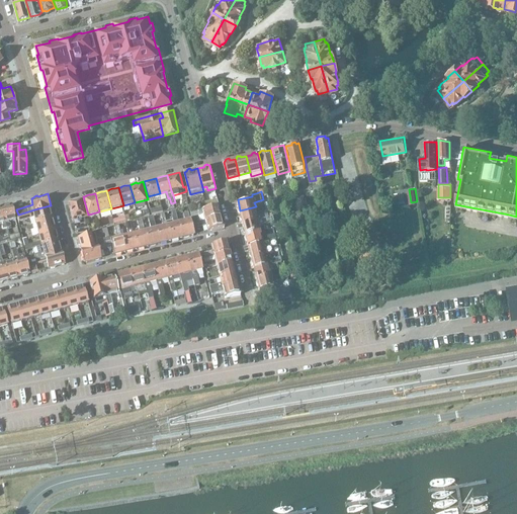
[(205,199),(206,206),(220,202),(218,196),(205,199)]
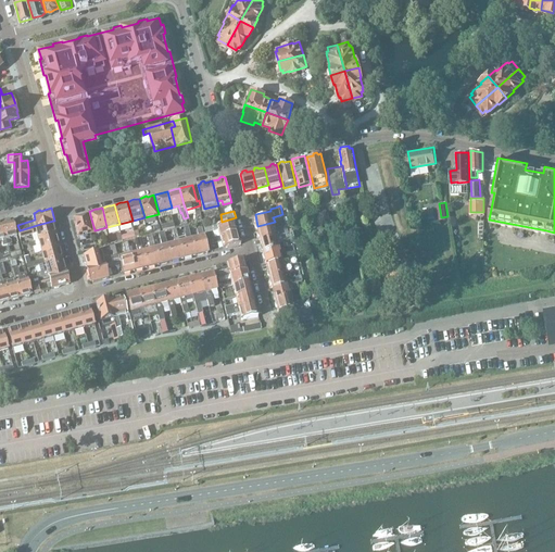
[(76,215),(74,215),(77,226),(76,228),(77,231),(78,231),(79,234),(88,231),(92,229),(88,212),(82,213),(80,213),(77,213),(76,215)]
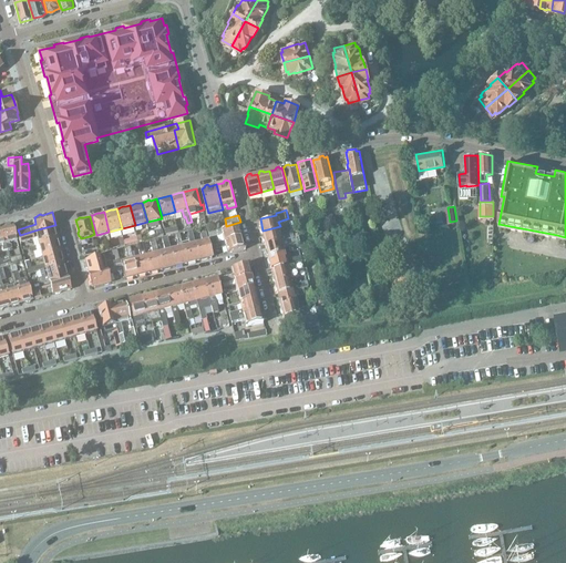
[(14,221),(3,224),(9,246),(13,245),(12,241),(11,242),(10,238),(18,237),(14,221)]
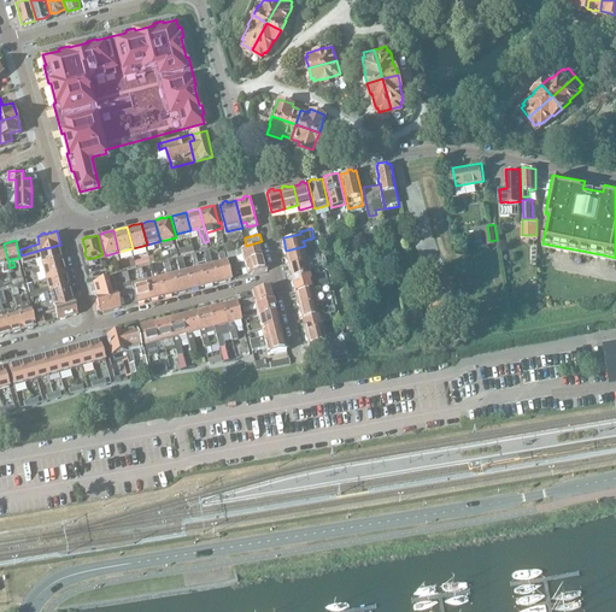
[(244,252),(245,259),(265,254),(262,241),(246,246),(227,251),(229,256),(244,252)]
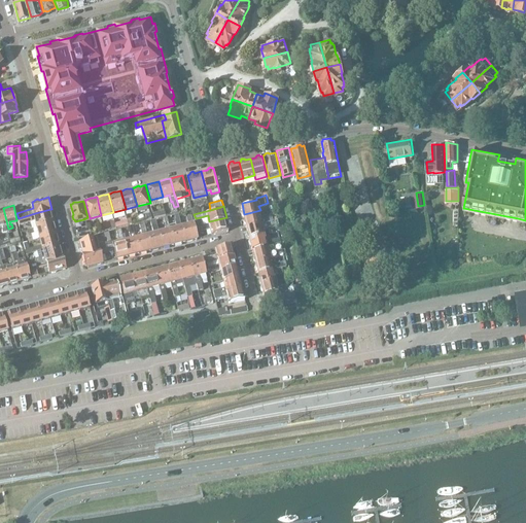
[(35,213),(19,218),(20,222),(36,218),(38,224),(54,220),(54,219),(54,217),(53,215),(51,213),(50,209),(35,213)]
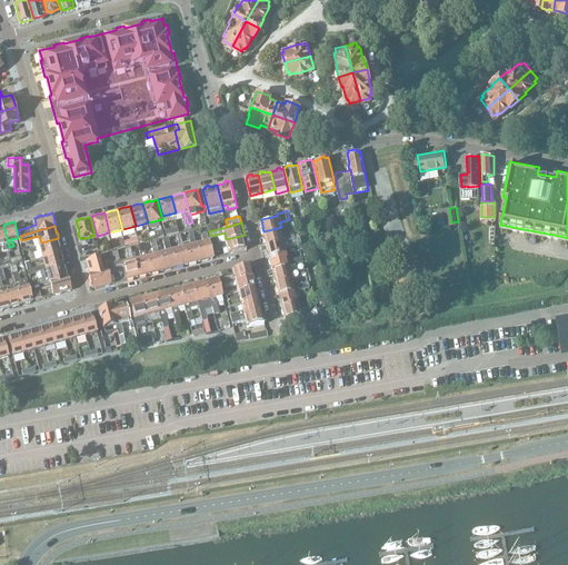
[(192,243),(185,245),(189,261),(201,258),(197,241),(193,227),(189,228),(191,234),(190,235),(191,238),(192,243)]
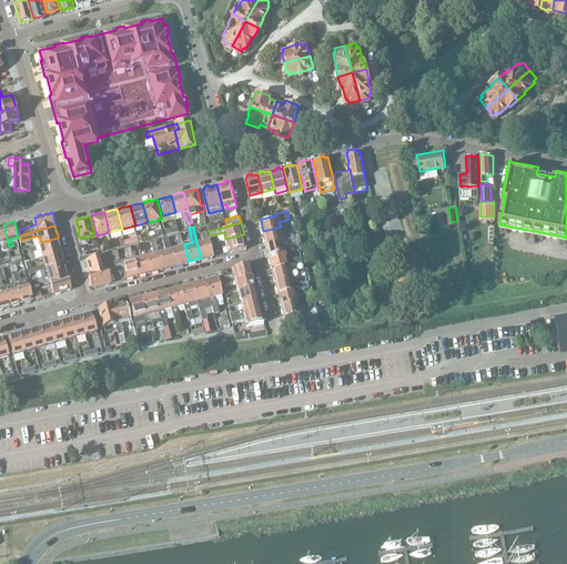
[(281,227),(263,231),(266,243),(295,235),(294,231),(282,234),(281,227)]
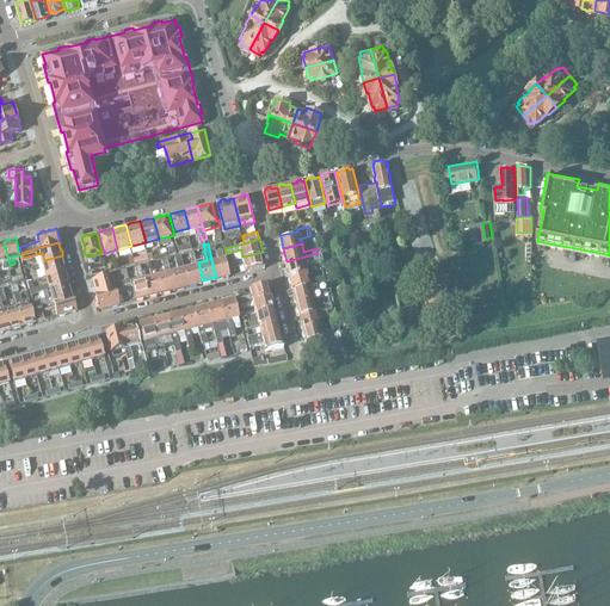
[(220,257),(211,259),(216,277),(229,273),(226,255),(225,255),(222,246),(217,247),(220,257)]
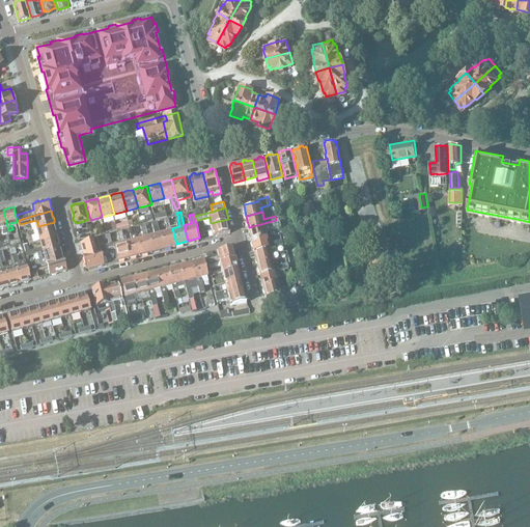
[(156,232),(149,234),(154,249),(165,247),(161,231),(158,218),(152,219),(156,232)]
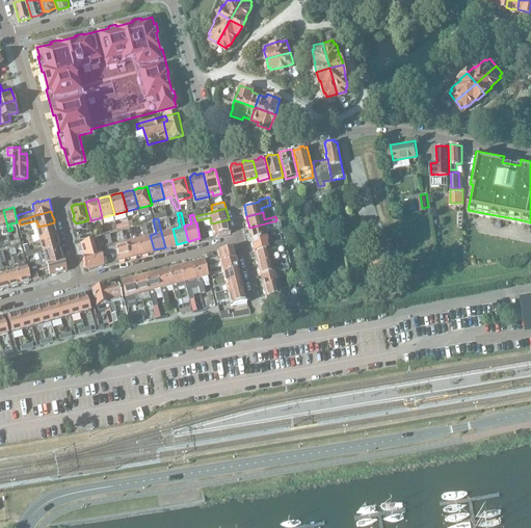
[(231,230),(229,219),(211,223),(201,226),(202,231),(212,228),(214,235),(231,230)]
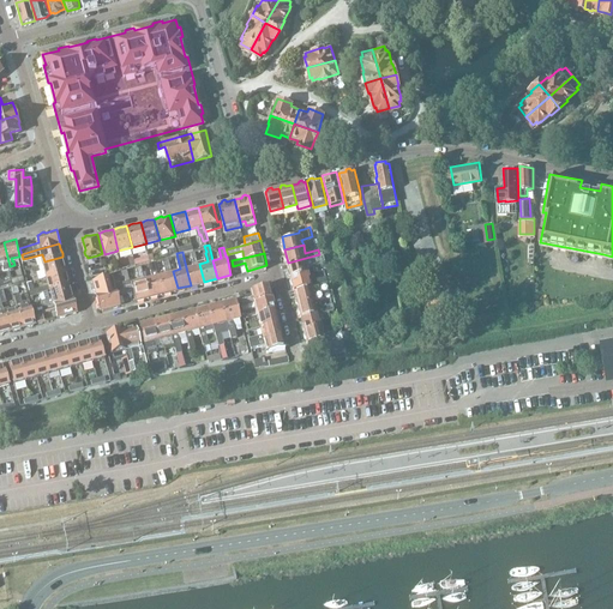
[(319,254),(288,263),(292,275),(310,270),(308,264),(325,259),(324,253),(319,254)]
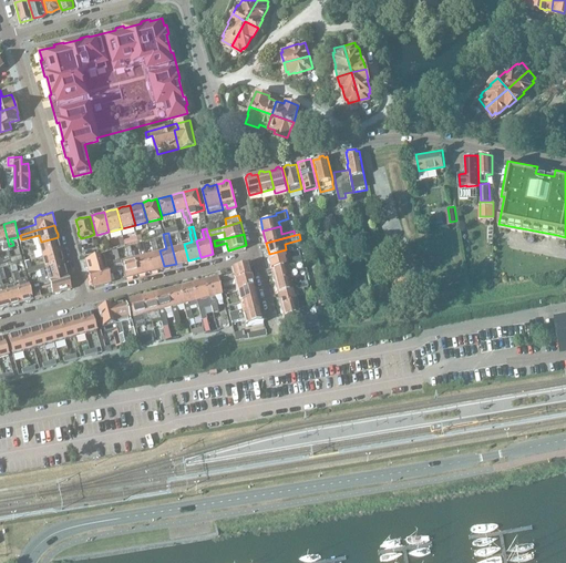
[(155,252),(147,254),(151,269),(164,266),(160,251),(156,236),(151,237),(154,249),(155,252)]
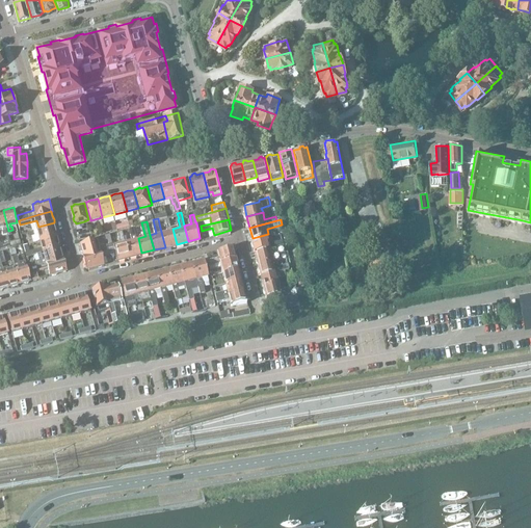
[(54,222),(38,227),(40,231),(42,238),(57,234),(57,233),(57,231),(56,228),(55,227),(54,222)]
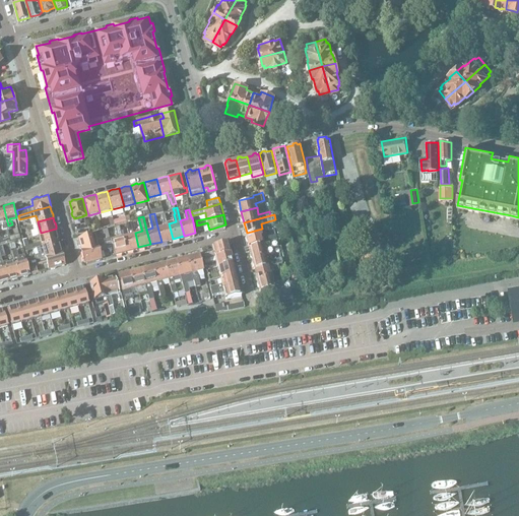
[(131,234),(123,236),(127,250),(138,247),(135,233),(131,219),(127,220),(131,234)]
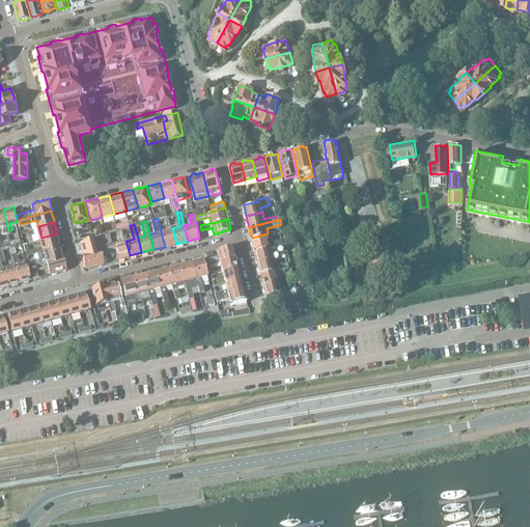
[(168,229),(161,231),(165,247),(176,244),(172,228),(171,224),(167,225),(168,229)]
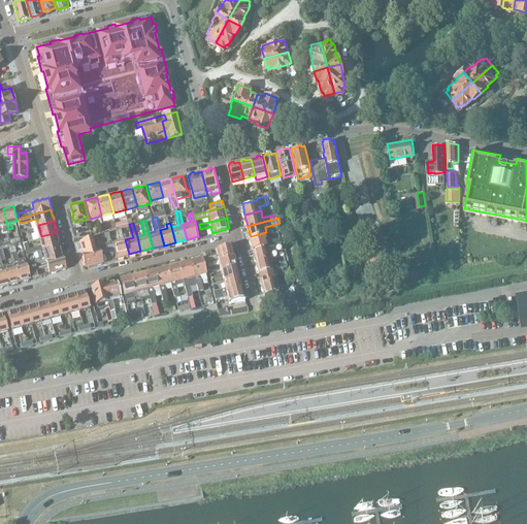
[(92,233),(90,226),(76,230),(78,236),(92,233)]
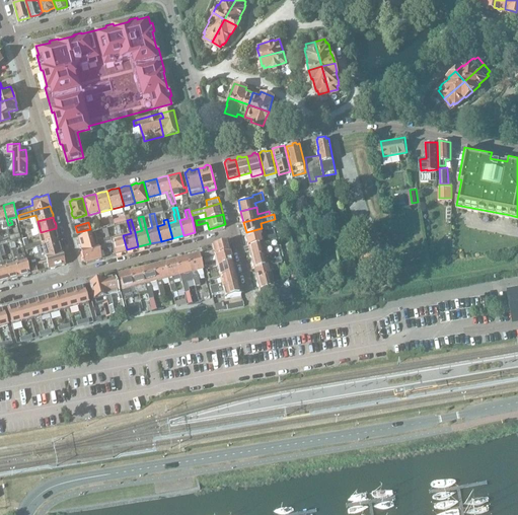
[(119,236),(112,237),(116,252),(127,249),(123,235),(120,222),(115,223),(119,236)]
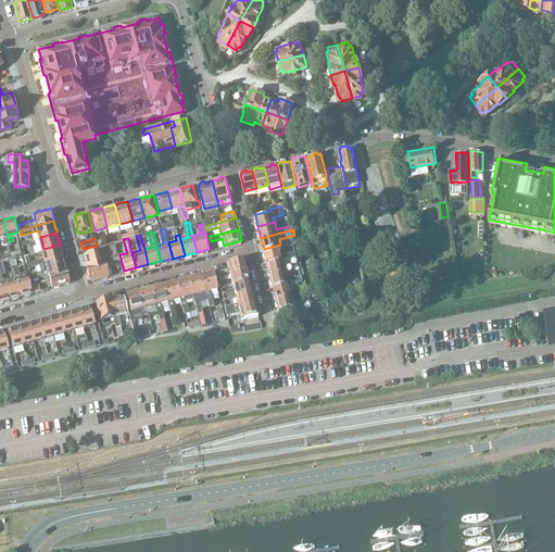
[(45,255),(27,261),(28,266),(39,263),(47,261),(63,256),(62,251),(62,249),(61,247),(60,246),(60,245),(43,249),(45,255)]
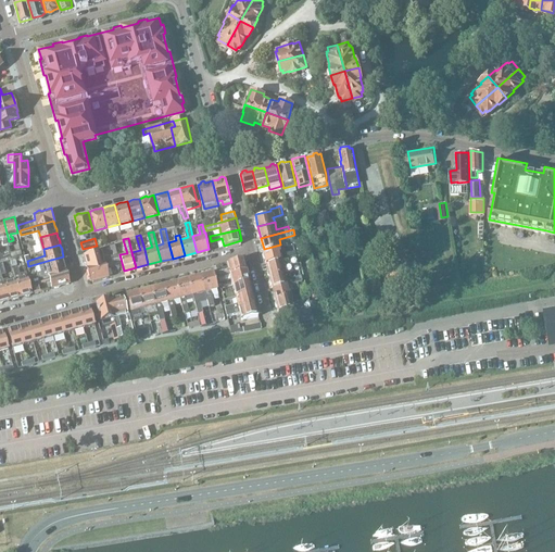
[(280,245),(264,249),(266,261),(284,256),(297,253),(295,248),(281,252),(280,245)]
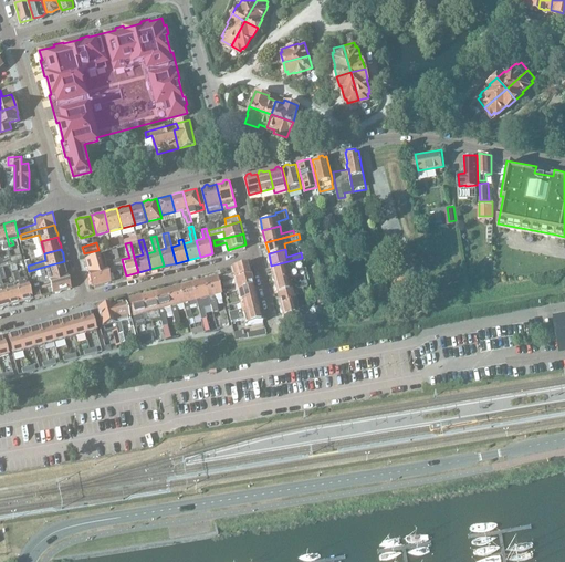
[(86,258),(85,259),(87,263),(89,264),(90,270),(107,266),(115,263),(115,261),(122,260),(121,256),(114,258),(106,259),(104,252),(86,257),(86,258)]
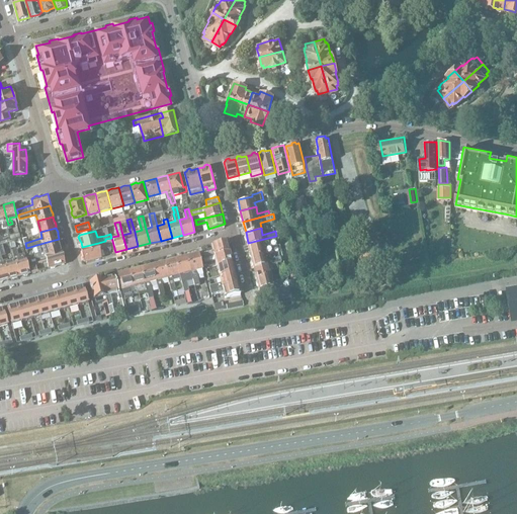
[(98,243),(82,247),(83,252),(83,254),(84,258),(85,259),(85,260),(102,255),(99,247),(107,245),(106,244),(112,243),(111,238),(105,239),(105,241),(98,243)]
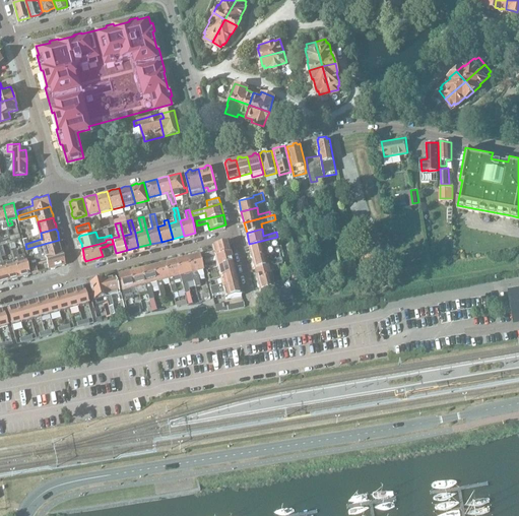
[(205,256),(215,254),(232,250),(230,239),(212,243),(214,249),(204,252),(205,256)]
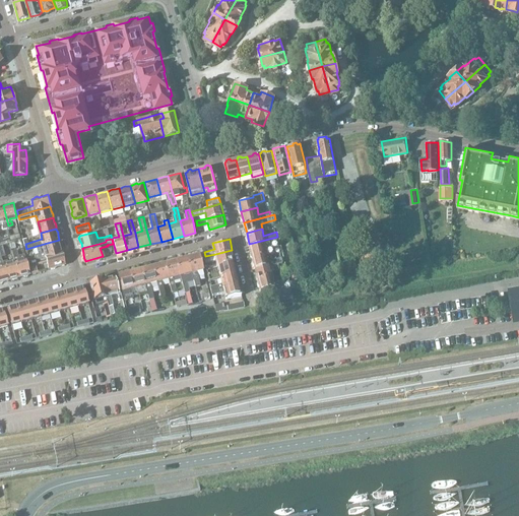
[(270,246),(279,244),(277,239),(250,246),(253,256),(268,253),(272,252),(270,246)]
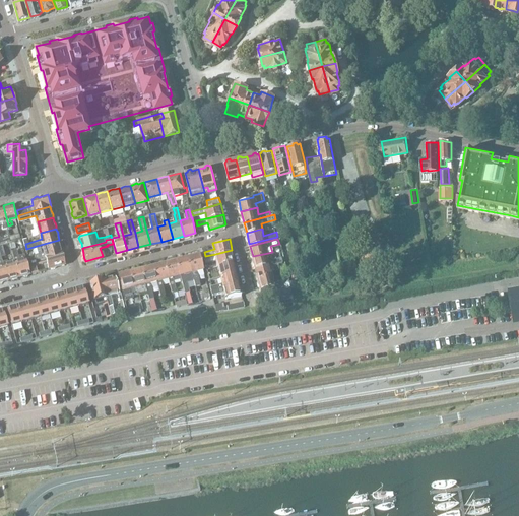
[(39,252),(36,253),(37,257),(47,254),(62,250),(61,246),(61,244),(60,242),(59,240),(44,244),(37,246),(39,252)]
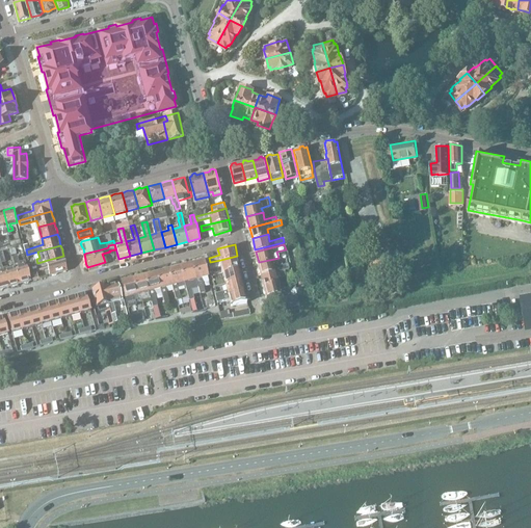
[(0,287),(3,286),(4,285),(8,284),(3,265),(2,260),(1,257),(0,253),(0,287)]
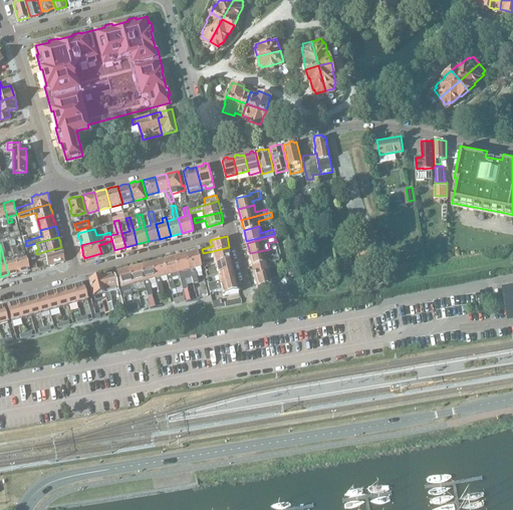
[(14,246),(12,246),(15,256),(19,271),(21,270),(24,269),(25,270),(28,269),(28,268),(30,268),(26,254),(25,249),(18,250),(17,245),(14,246)]
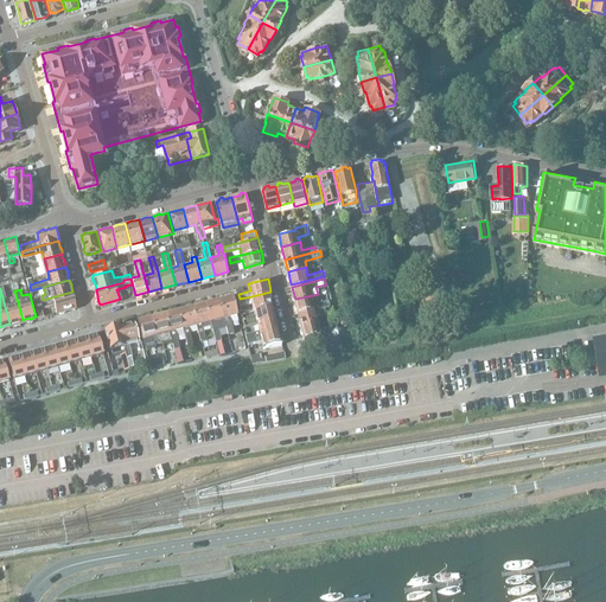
[(43,300),(34,302),(36,308),(56,302),(58,311),(61,309),(62,311),(65,309),(67,308),(76,306),(77,305),(76,300),(74,292),(72,292),(55,296),(43,300)]
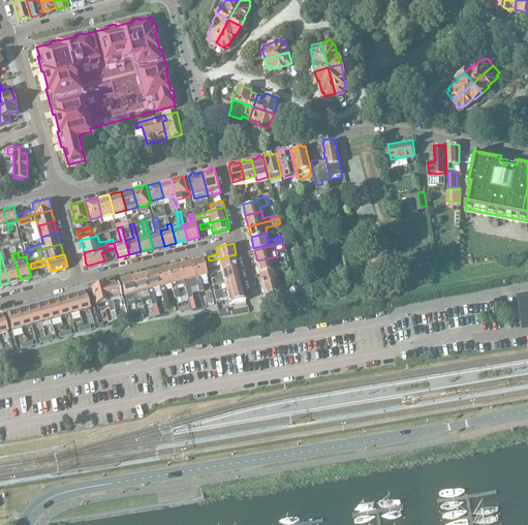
[(236,254),(219,258),(209,260),(210,265),(220,263),(222,269),(239,265),(236,254)]
